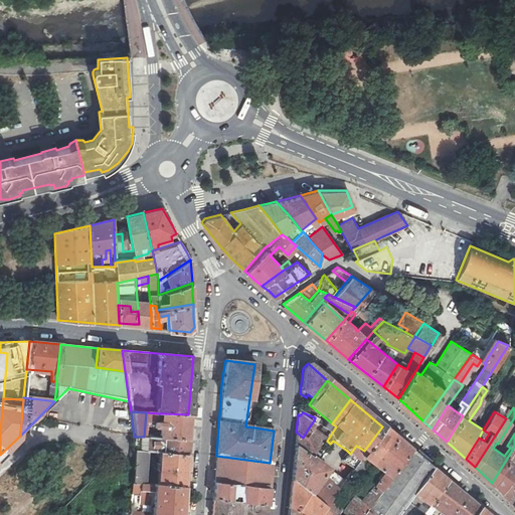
[(164,413),(164,417),(163,422),(154,421),(153,428),(163,428),(162,438),(187,440),(188,414),(164,413)]
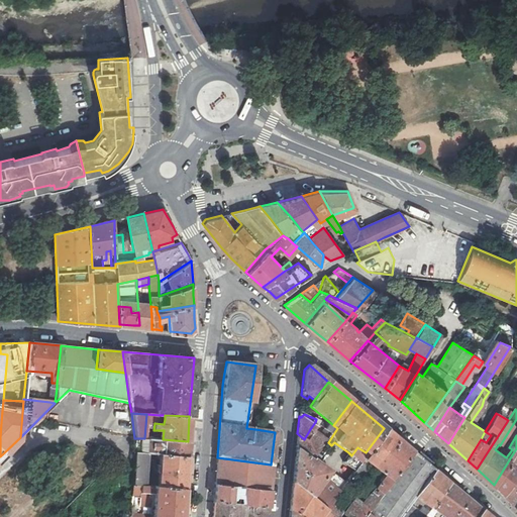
[(333,425),(328,421),(325,425),(316,419),(315,422),(328,432),(333,425)]
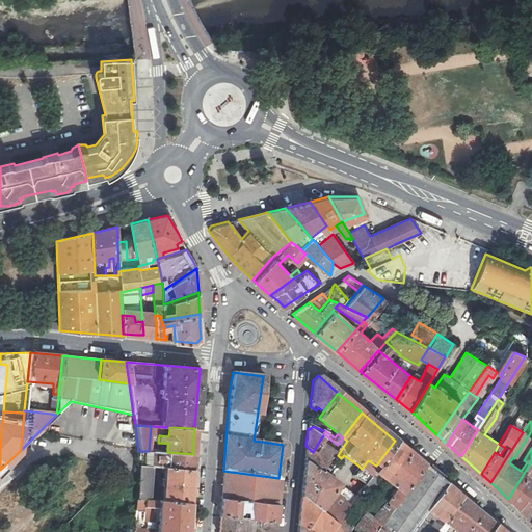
[(337,463),(341,458),(338,455),(347,441),(343,437),(338,445),(333,451),(328,457),(337,463)]
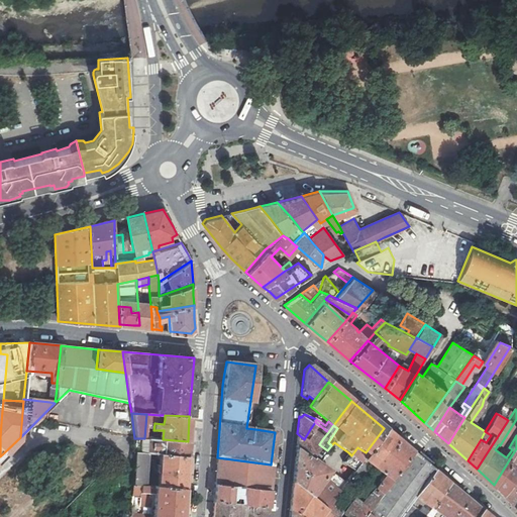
[(366,452),(359,460),(343,483),(334,494),(345,503),(351,495),(350,494),(372,466),(374,467),(395,437),(384,428),(366,452)]
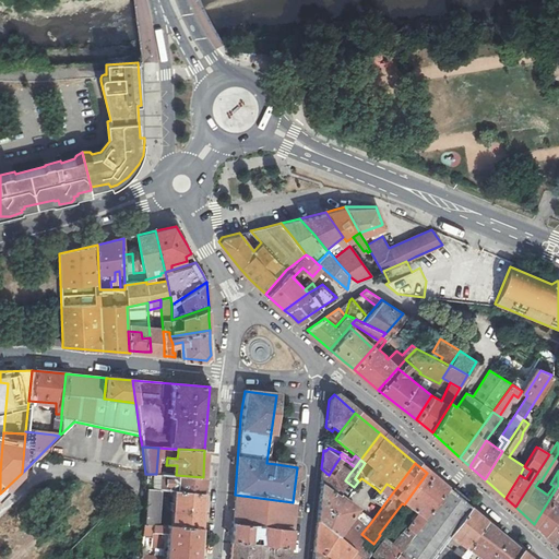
[(349,474),(335,464),(329,475),(321,468),(319,485),(335,495),(345,480),(349,474)]
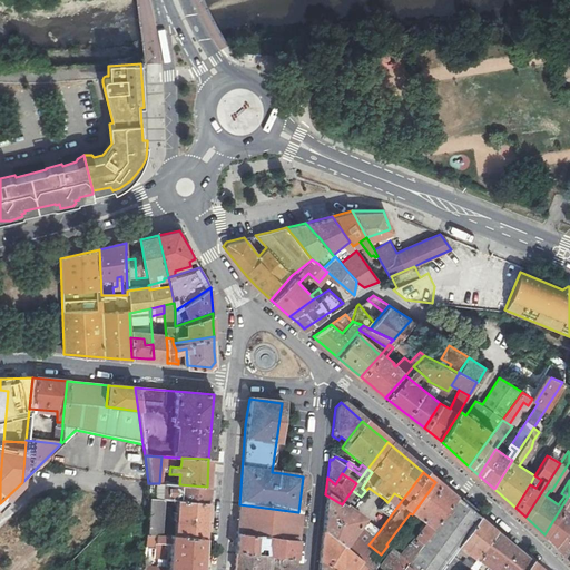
[(382,569),(399,569),(452,497),(435,482),(412,514),(422,522),(397,554),(391,549),(377,567),(382,569)]
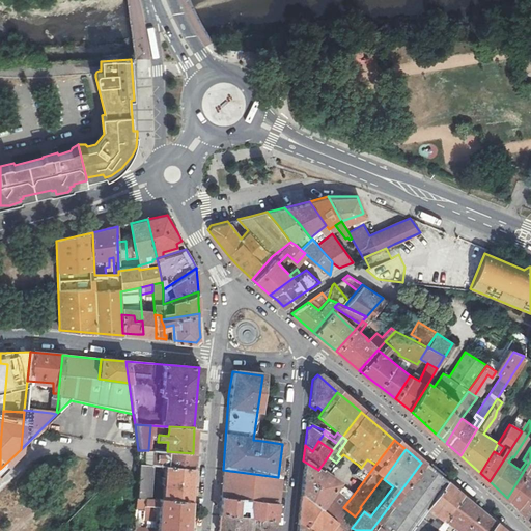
[(138,465),(191,469),(193,453),(167,451),(148,450),(138,450),(138,465)]
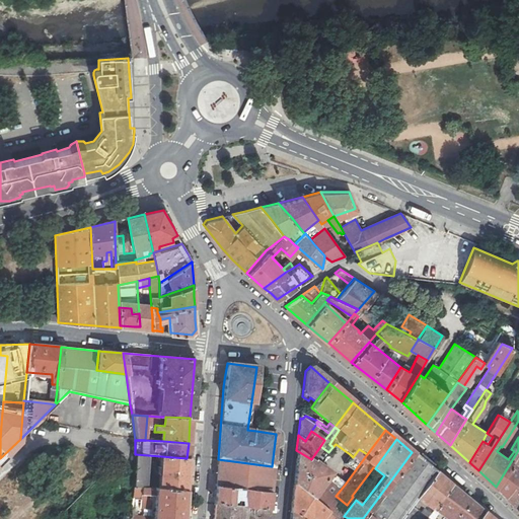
[(345,485),(339,478),(331,488),(322,480),(328,471),(321,465),(331,454),(328,452),(320,446),(311,459),(296,450),(293,484),(326,509),(334,499),(336,496),(345,485)]
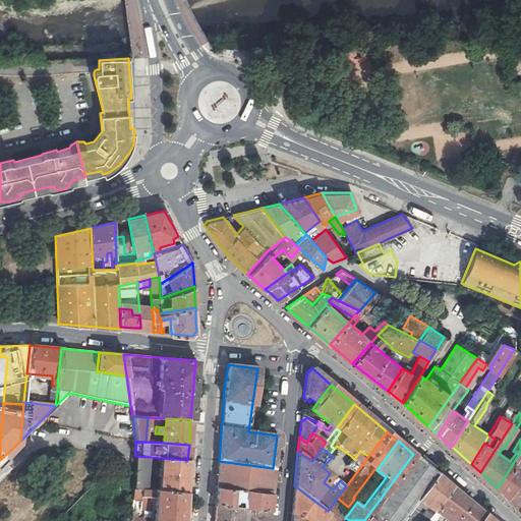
[(520,462),(520,452),(498,488),(507,498),(520,475),(520,466),(519,466),(520,462)]
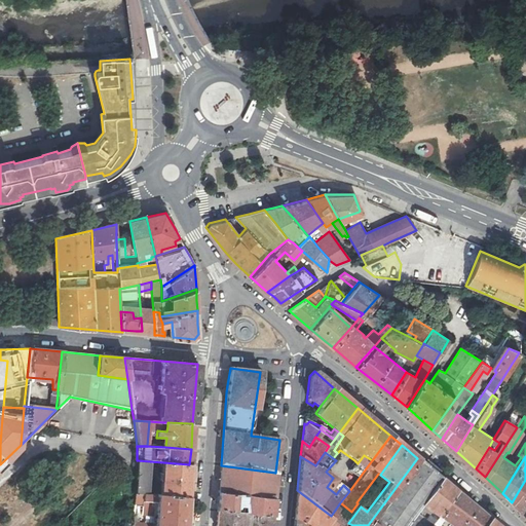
[(417,458),(368,525),(404,525),(420,504),(441,478),(417,458)]
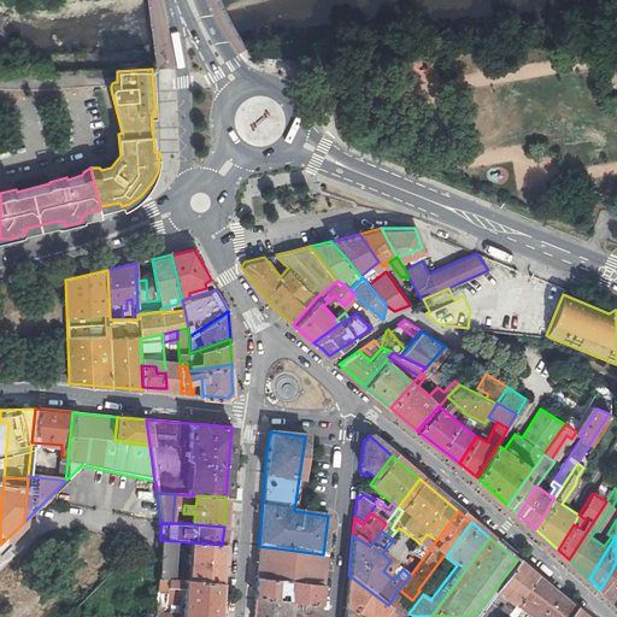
[(160,540),(158,577),(219,582),(222,545),(160,540)]
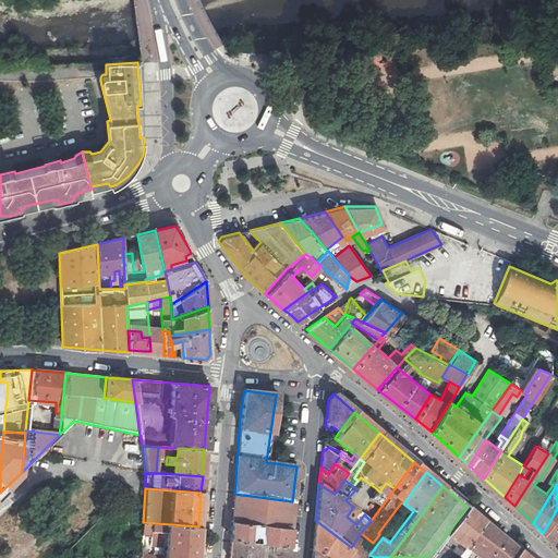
[(379,492),(376,488),(368,498),(373,502),(364,514),(371,521),(388,497),(379,492)]
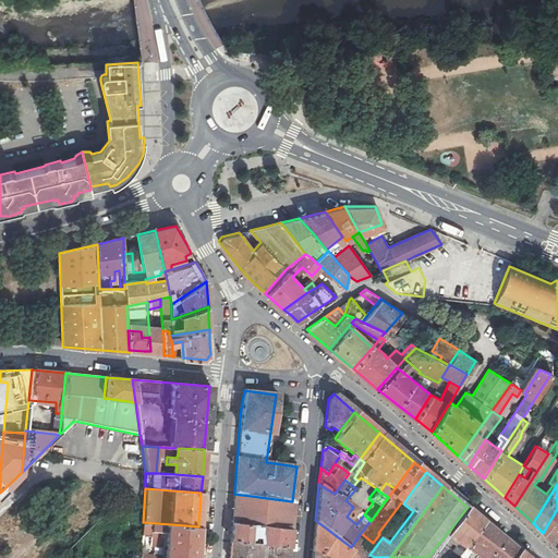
[(289,530),(292,501),(234,494),(232,522),(251,524),(258,525),(289,530)]
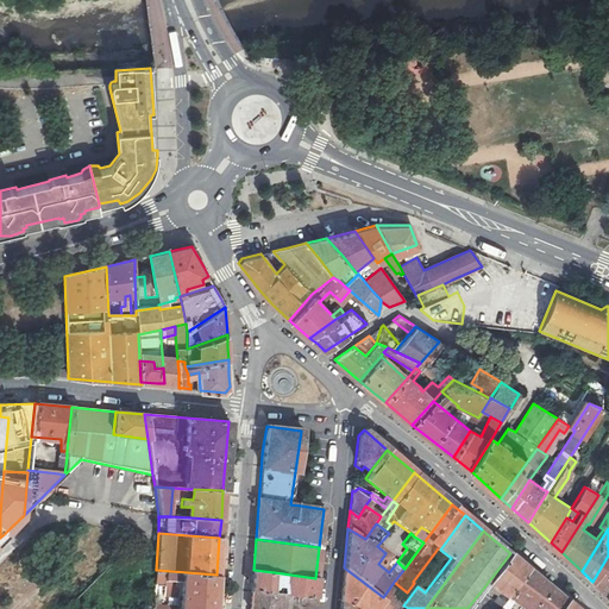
[(510,553),(487,584),(498,592),(485,608),(497,608),(527,569),(510,553)]
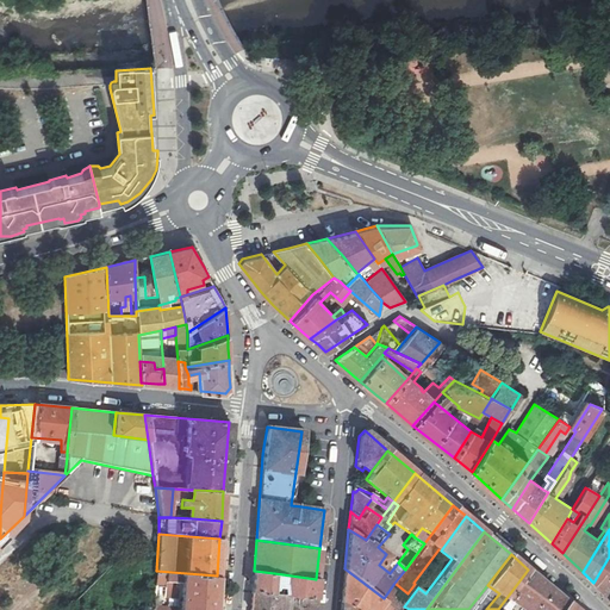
[(609,598),(609,596),(609,556),(593,583),(609,598)]
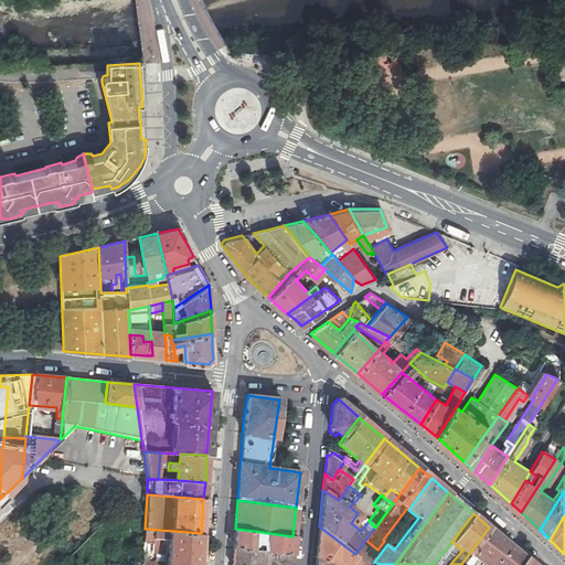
[(331,564),(337,560),(344,564),(347,564),(353,556),(355,554),(319,526),(316,557),(326,564),(331,564)]
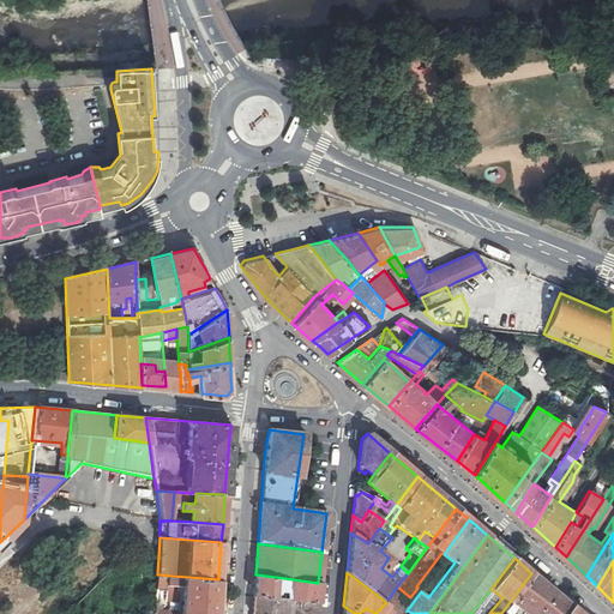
[(561,613),(569,605),(531,573),(501,613),(561,613)]
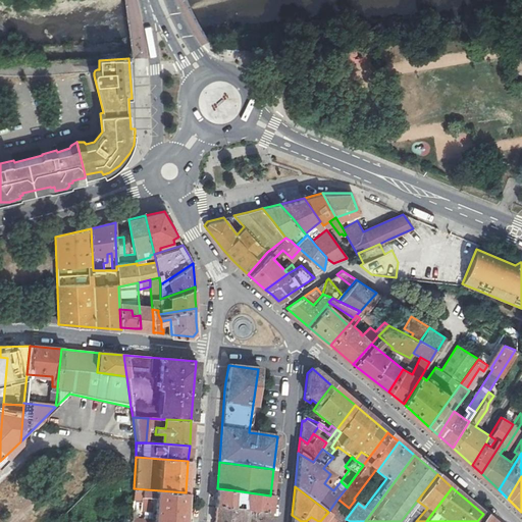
[(129,521),(183,521),(186,492),(134,488),(133,488),(132,501),(141,501),(141,498),(155,499),(153,520),(131,518),(129,521)]
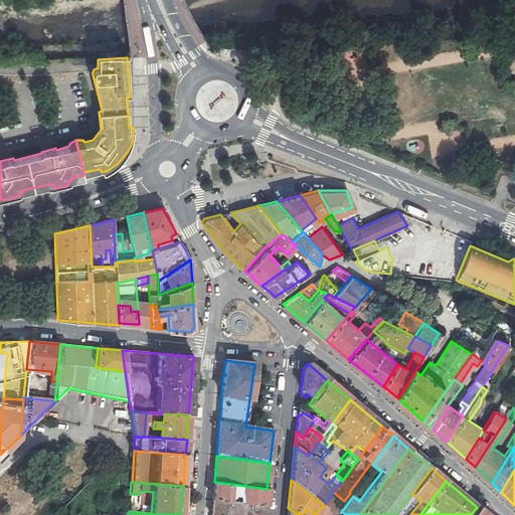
[(214,482),(212,499),(229,501),(231,484),(214,482)]
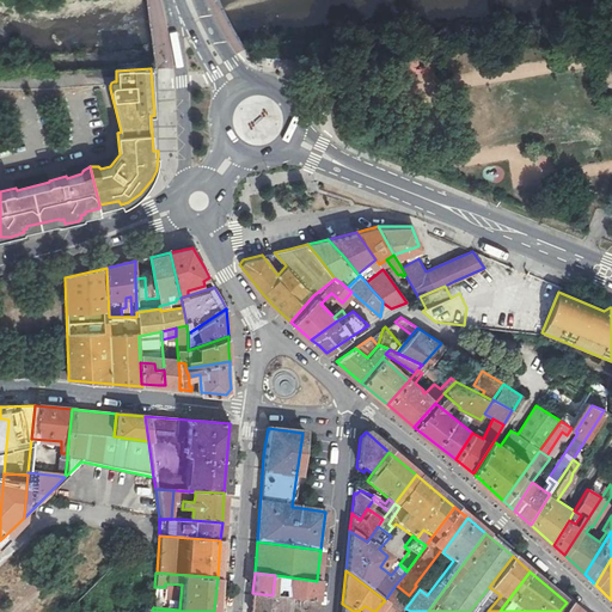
[(283,576),(275,575),(273,595),(279,597),(282,597),(283,576)]
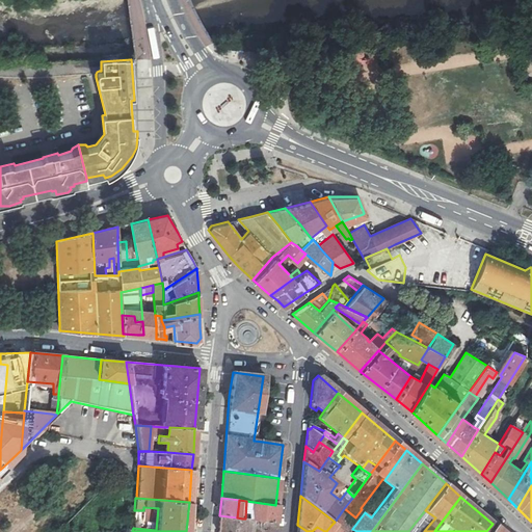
[(275,505),(246,501),(245,519),(258,521),(273,523),(275,505)]
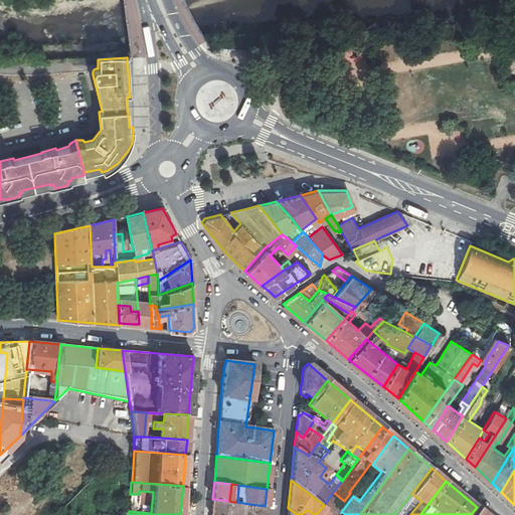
[(322,507),(332,514),(334,514),(342,504),(331,495),(324,505),(322,507)]
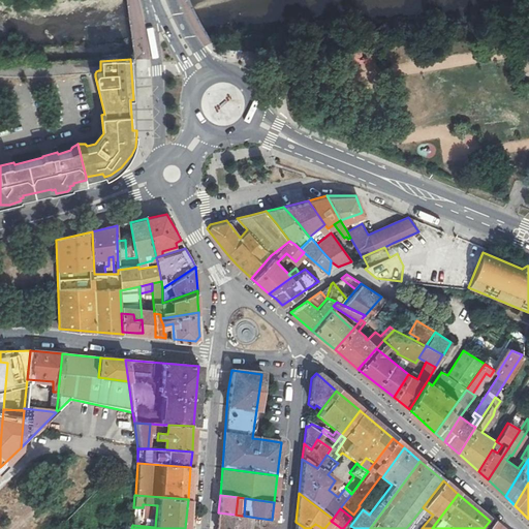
[(218,512),(217,528),(239,528),(241,516),(236,515),(218,512)]
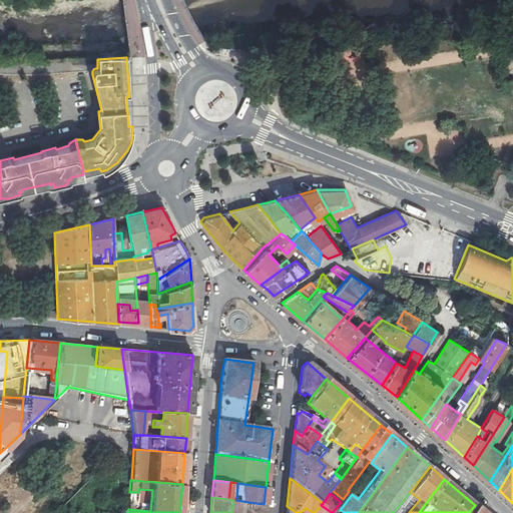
[(263,512),(264,504),(248,502),(247,509),(239,508),(238,512),(263,512)]
